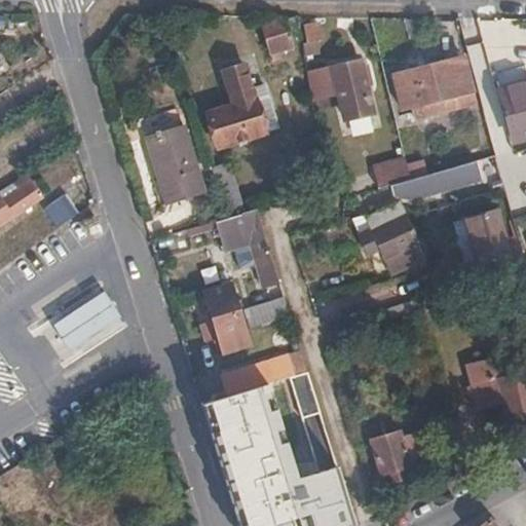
[(291,48),(284,17),(261,23),(269,53),(291,48)]
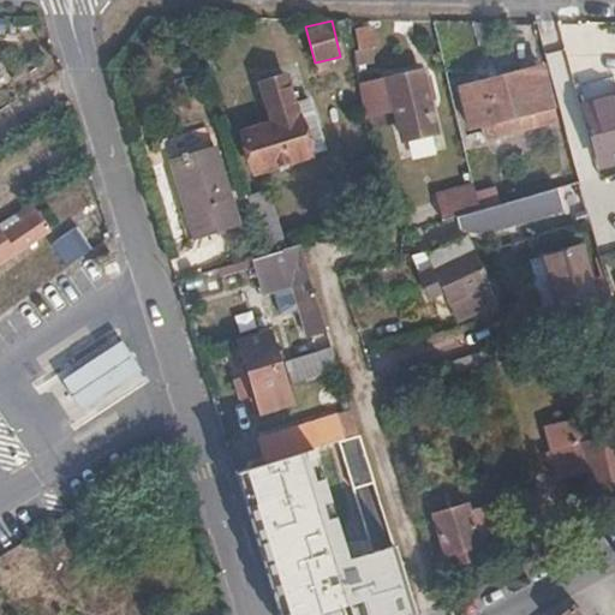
[(375,45),(371,24),(357,27),(360,47),(375,45)]
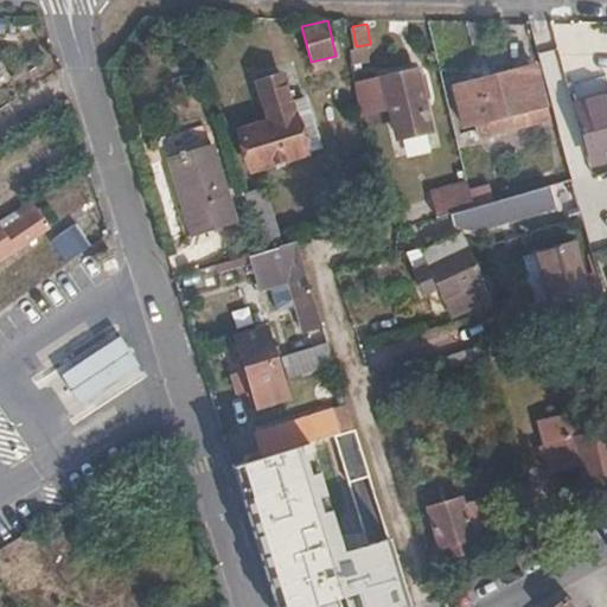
[(548,116),(534,64),(452,85),(461,123),(489,116),(492,131),(548,116)]
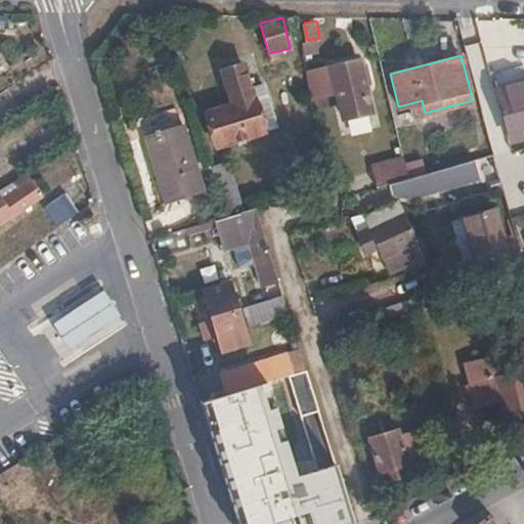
[(368,111),(354,58),(333,64),(346,116),(368,111)]
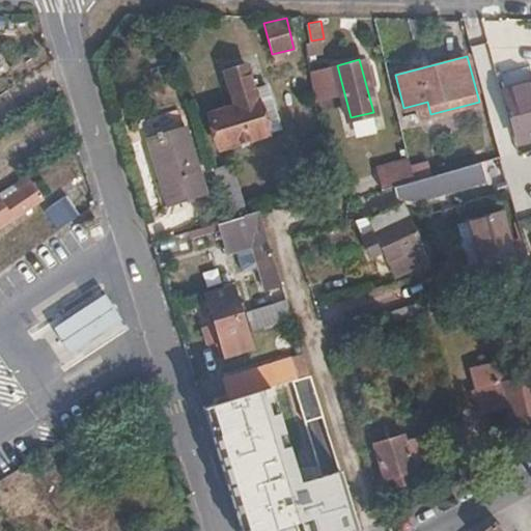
[(268,135),(249,63),(225,70),(234,105),(211,111),(220,148),(268,135)]
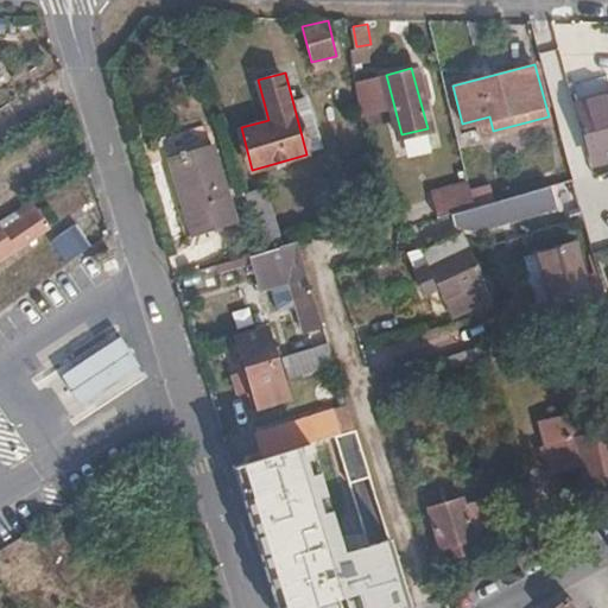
[(607,156),(607,93),(605,94),(603,89),(590,93),(591,97),(575,101),(576,108),(557,113),(571,169),(584,165),(577,139),(586,137),(591,160),(607,156)]
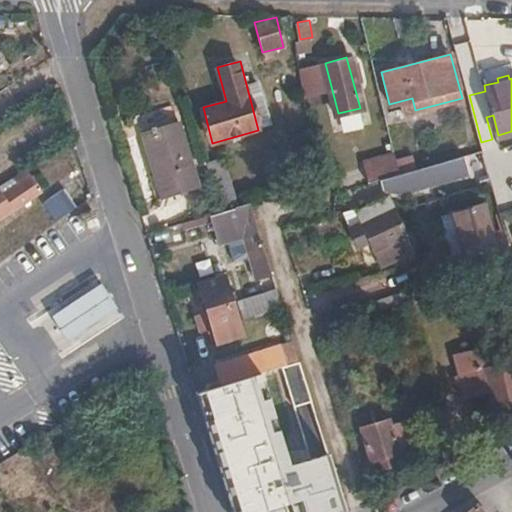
[(359,112),(337,117),(340,130),(362,125),(359,112)]
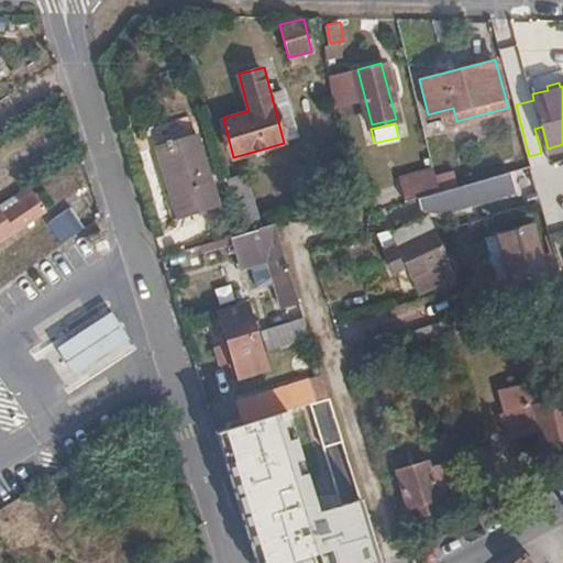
[(214,203),(196,134),(162,144),(181,213),(214,203)]
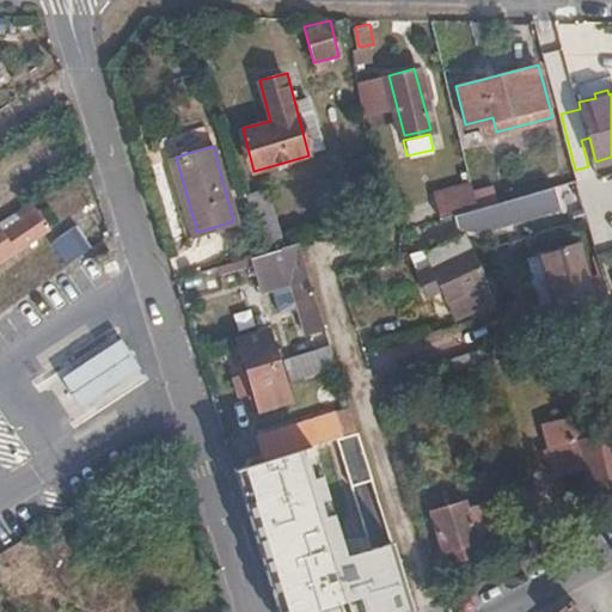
[(436,197),(442,221),(456,216),(470,213),(479,210),(477,199),(475,187),(436,197)]
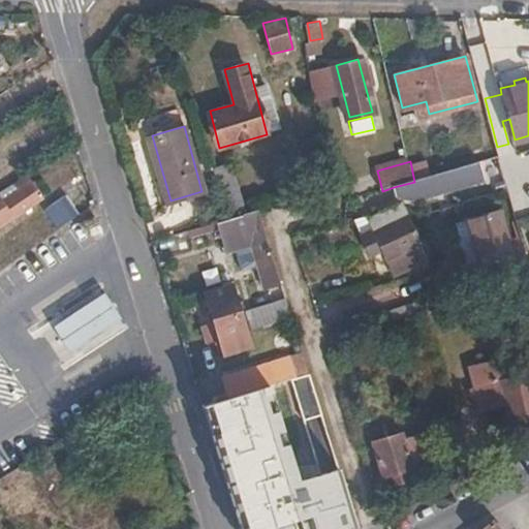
[(406,184),(394,187),(397,197),(416,200),(484,180),(477,162),(440,174),(414,182),(406,184)]
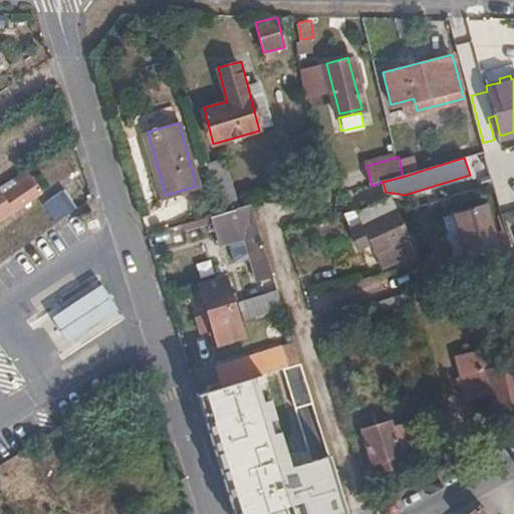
[(403,177),(428,169),(426,159),(401,167),(403,177)]
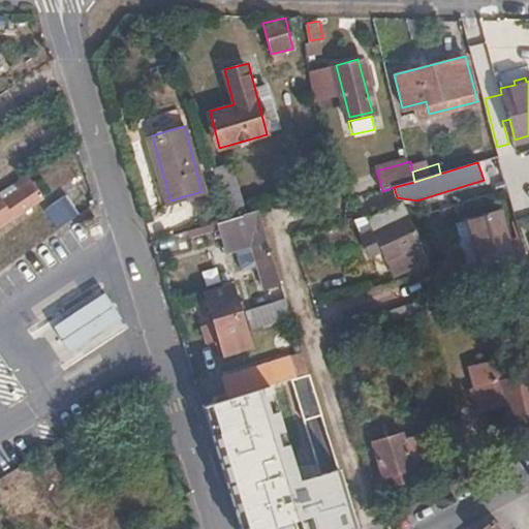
[(219,194),(226,219),(243,215),(229,166),(213,172),(219,194)]
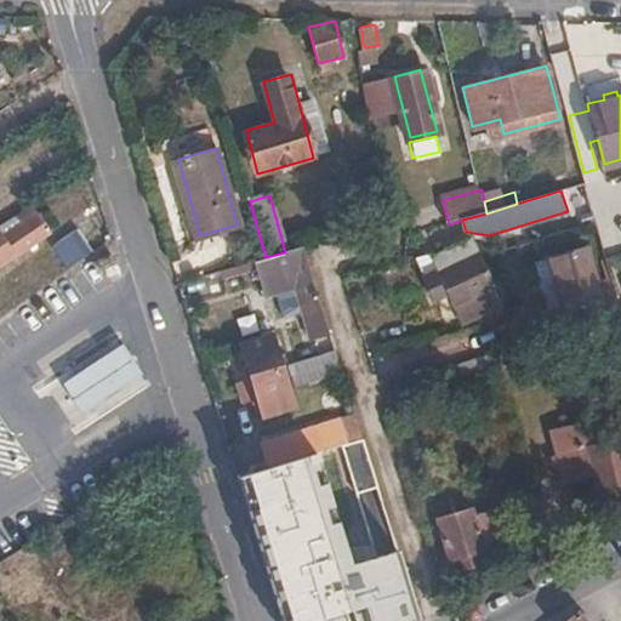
[(0,261),(45,231),(28,205),(0,223),(0,261)]
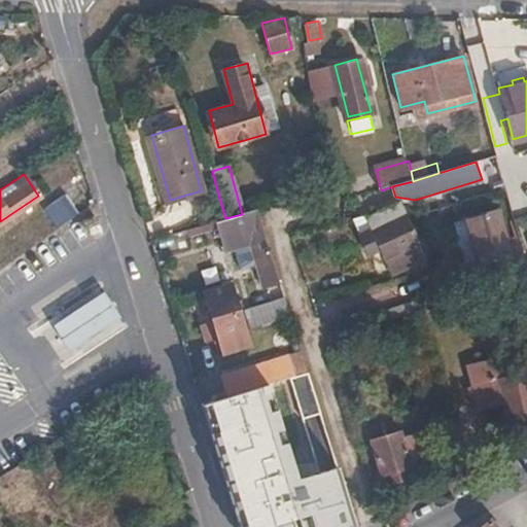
[(55,229),(77,212),(64,194),(41,209),(55,229)]
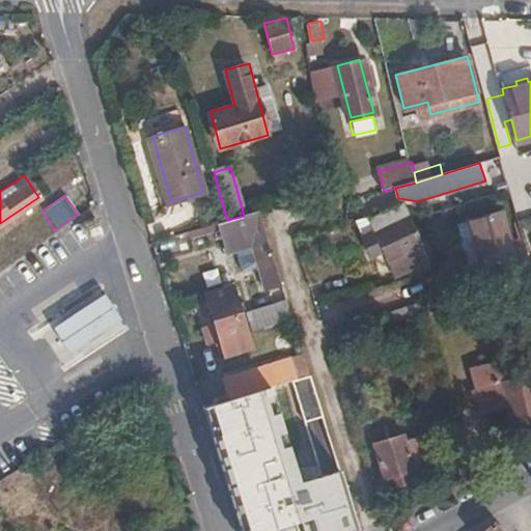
[(426,255),(403,203),(369,218),(394,270),(426,255)]
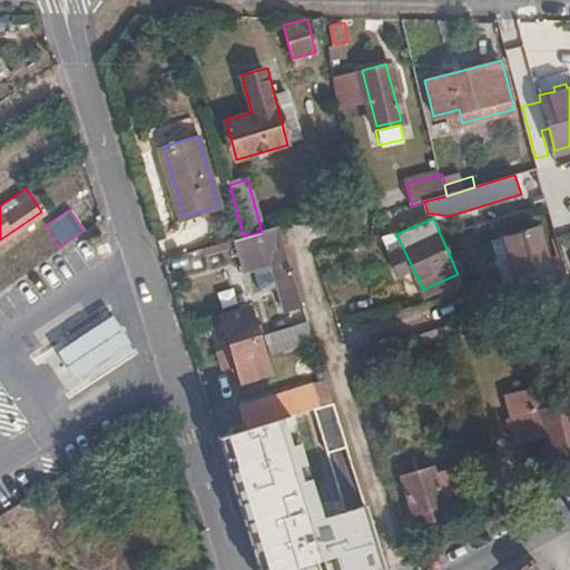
[(244,236),(235,238),(245,272),(254,268),(261,291),(278,285),(286,310),(302,305),(290,263),(277,227),(262,232),(244,236)]
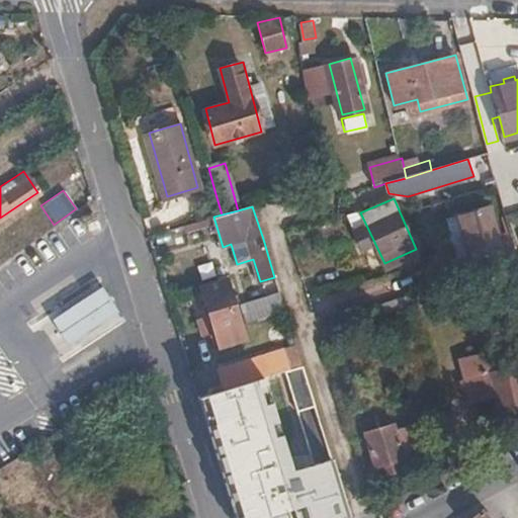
[(498,254),(489,222),(458,230),(467,262),(498,254)]
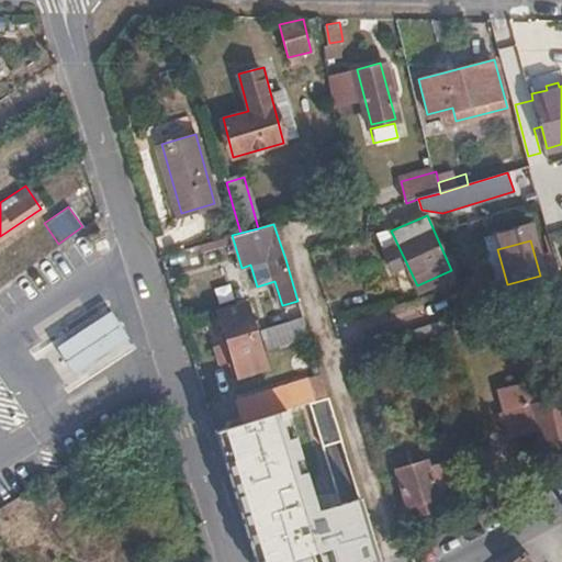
[(266,366),(261,350),(257,335),(247,300),(218,308),(237,374),(266,366)]
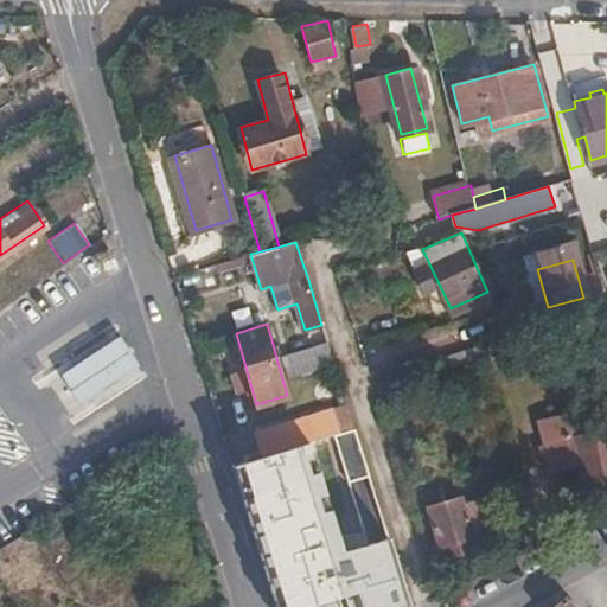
[(84,398),(144,358),(123,330),(65,370),(84,398)]
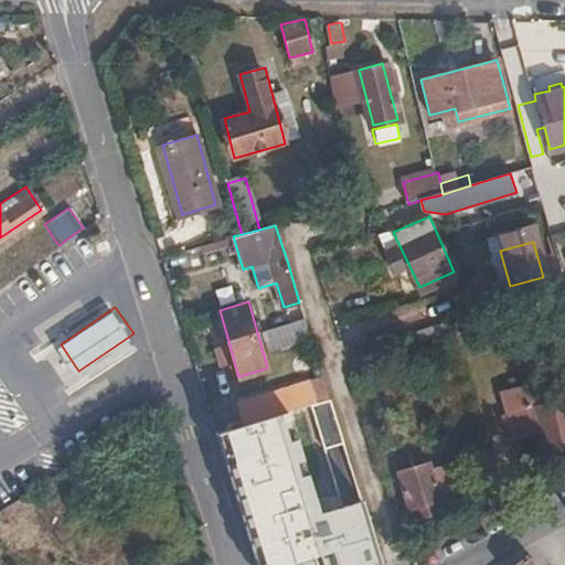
[(305,319),(263,331),(268,350),(311,338),(305,319)]
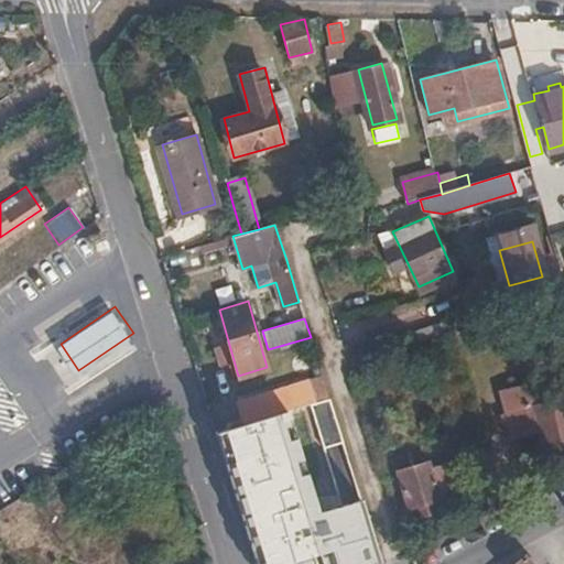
[(311,380),(230,402),(236,424),(316,401),(311,380)]
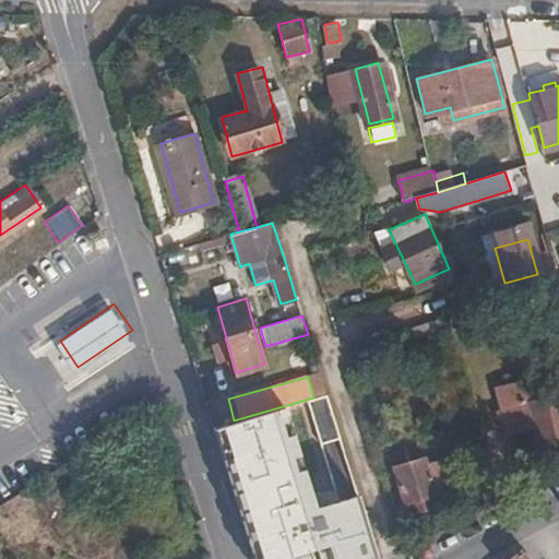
[(558,445),(558,393),(543,397),(537,377),(497,389),(510,436),(534,428),(542,451),(558,445)]
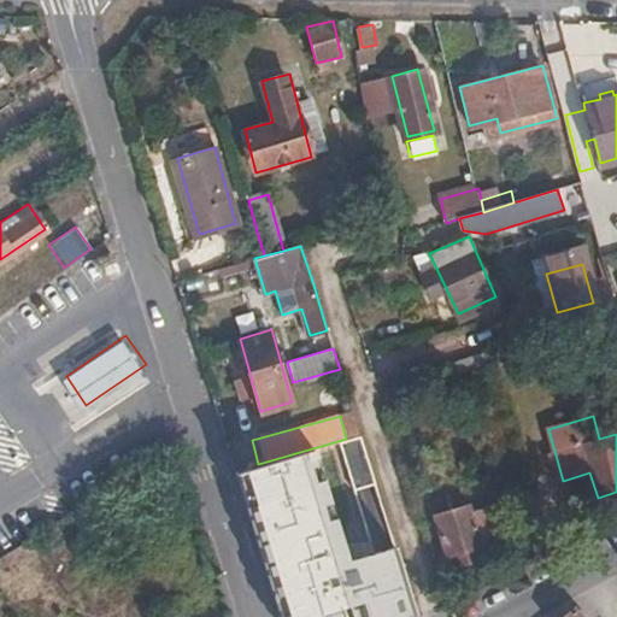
[(227,472),(238,504),(293,488),(286,457),(227,472)]
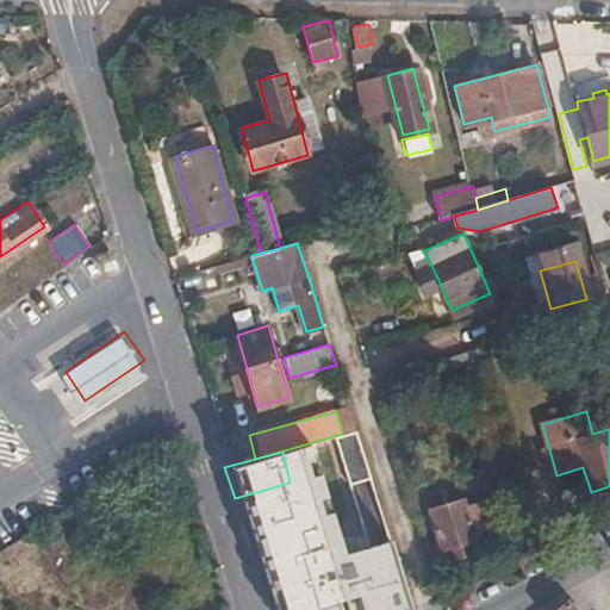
[(487,530),(480,500),(466,505),(464,498),(429,508),(441,548),(453,545),(456,558),(468,554),(465,540),(474,537),(473,534),(487,530)]
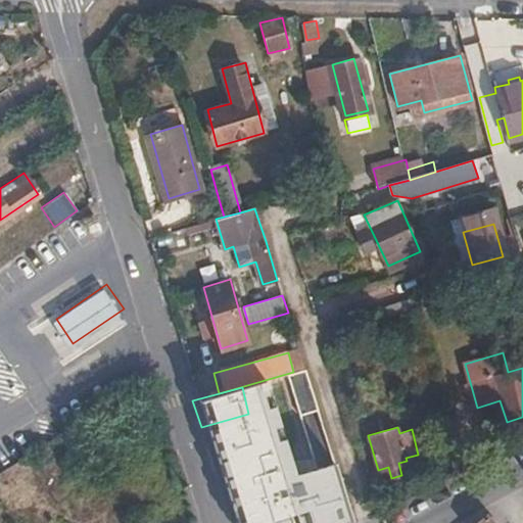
[(328,455),(321,429),(271,442),(279,469),(328,455)]
